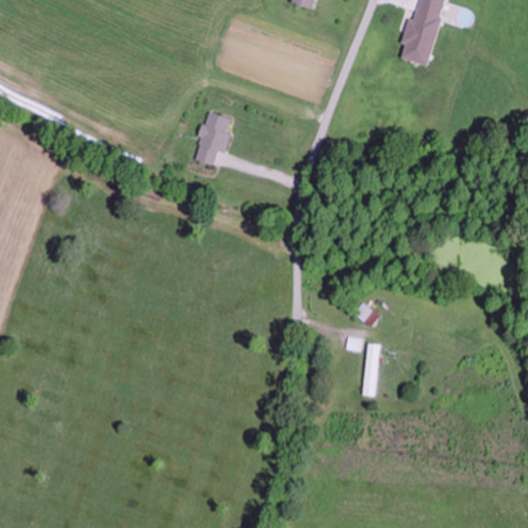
[(290,0),(290,4),(314,11),(316,0),(290,0)]
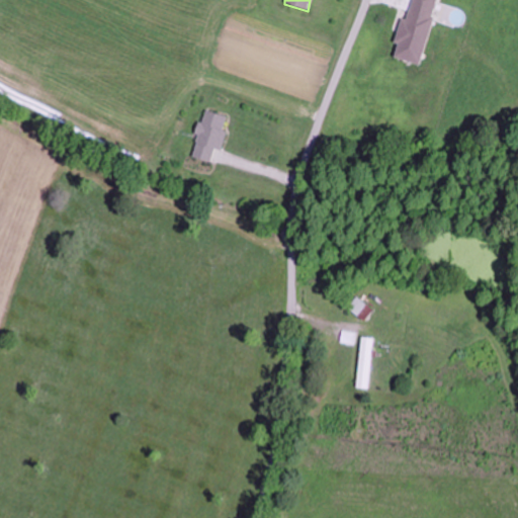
[(408,0),(392,58),(417,65),(435,0),(408,0)]
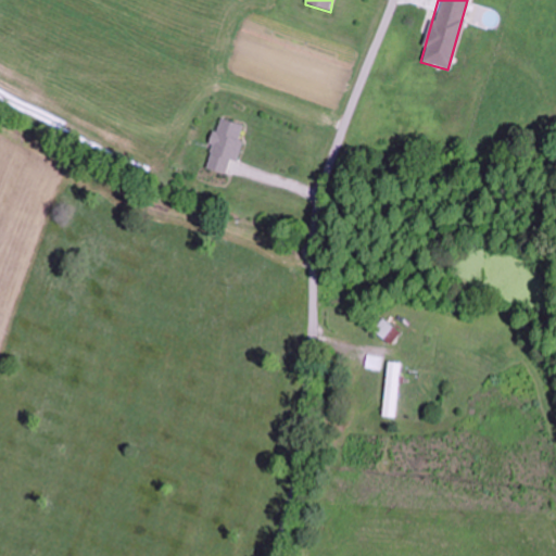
[(204,169),(225,175),(229,160),(235,161),(243,125),(216,118),(204,169)]
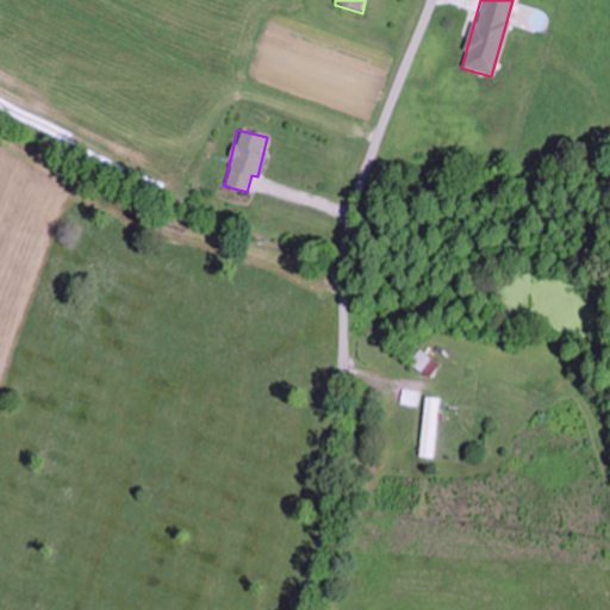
[(409,362),(429,378),(439,365),(419,349),(409,362)]
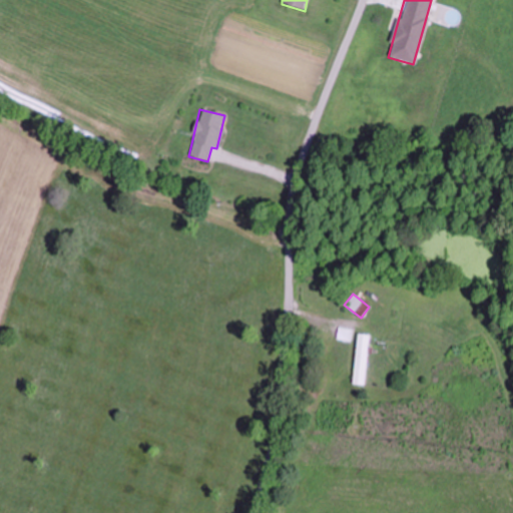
[(371,334),(357,333),(355,383),(369,384),(371,334)]
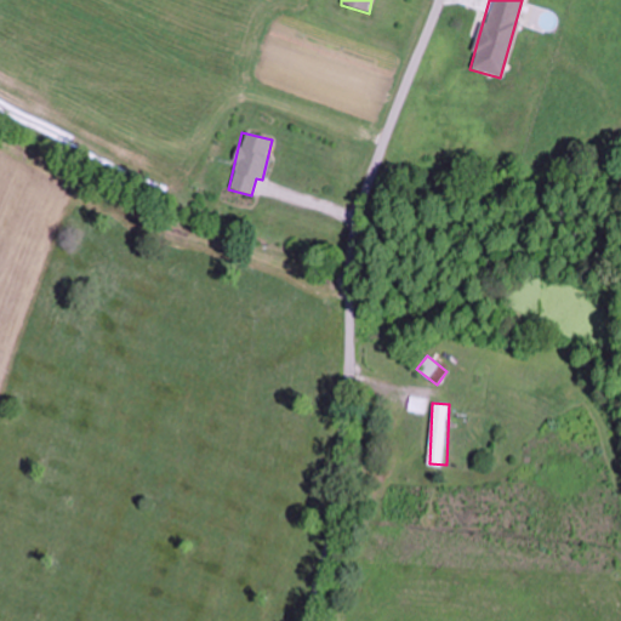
All buildings are outlined.
